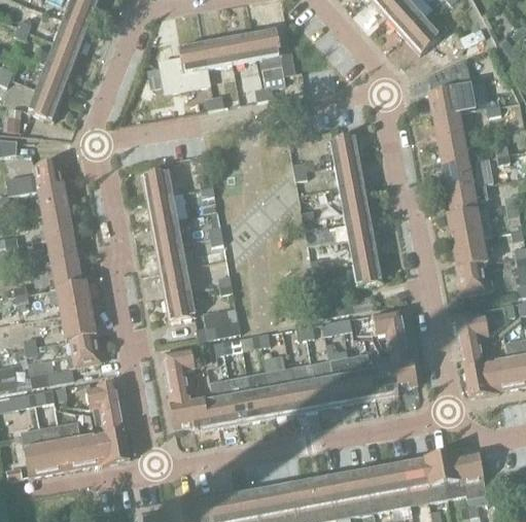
[(64,20),(90,29),(98,6),(83,0),(71,0),(64,20)]
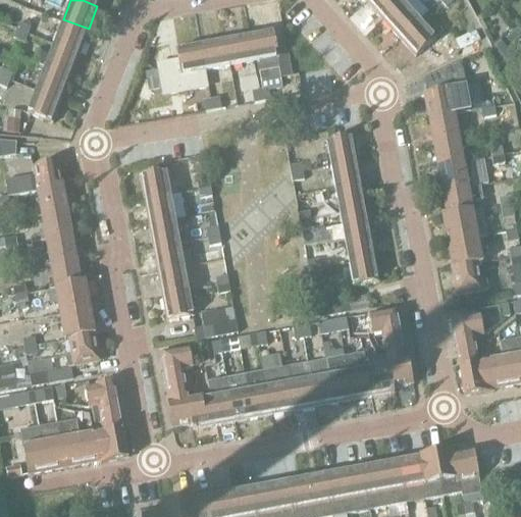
[(368,0),(383,16),(401,0),(368,0)]
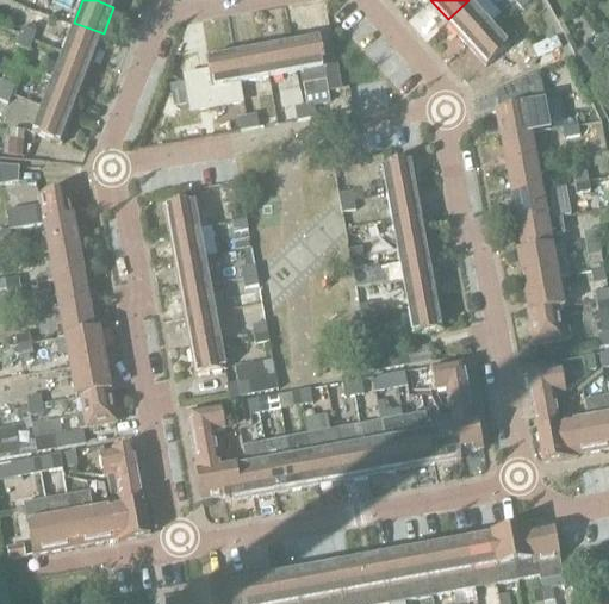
[(468,0),(448,19),(467,41),(502,11),(492,0),(468,0)]
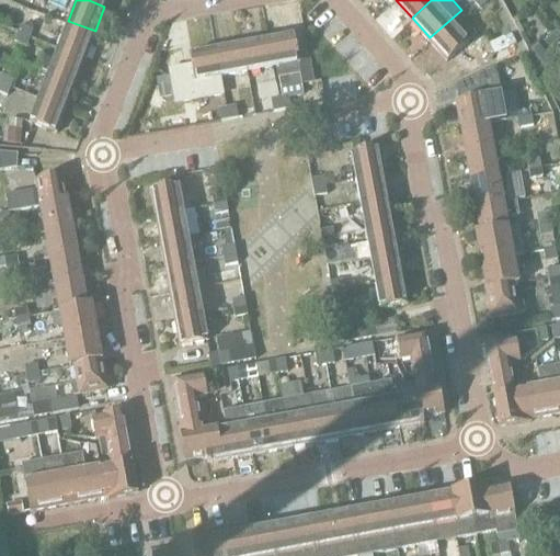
[(461,10),(430,37),(447,57),(478,30),(461,10)]
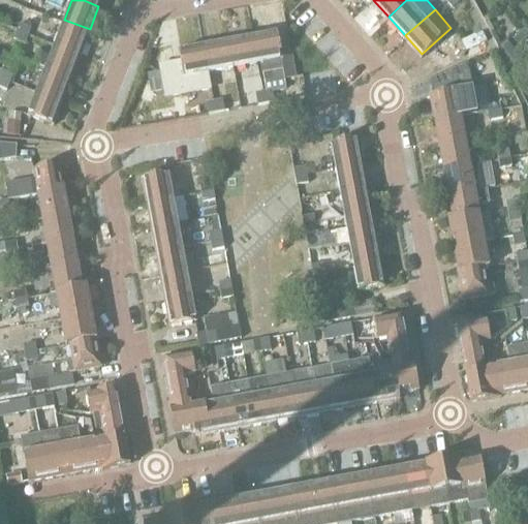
[(48,40),(55,43),(80,53),(90,29),(64,20),(62,26),(55,24),(48,40)]
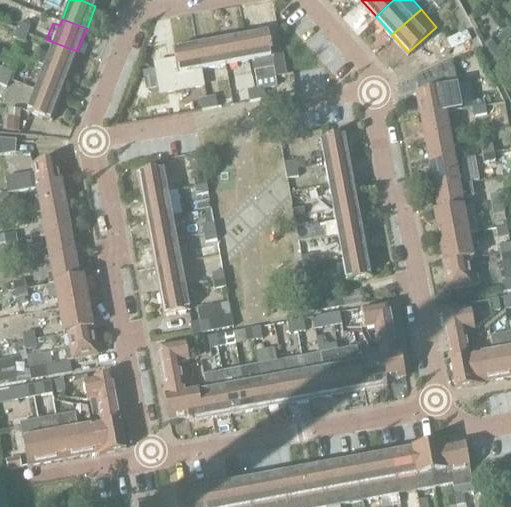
[(16,27),(27,32),(30,24),(19,20),(16,27)]
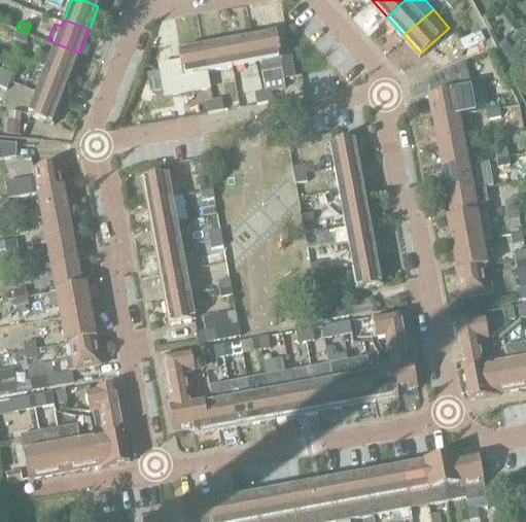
[(525,23),(511,36),(517,42),(525,34),(525,23)]
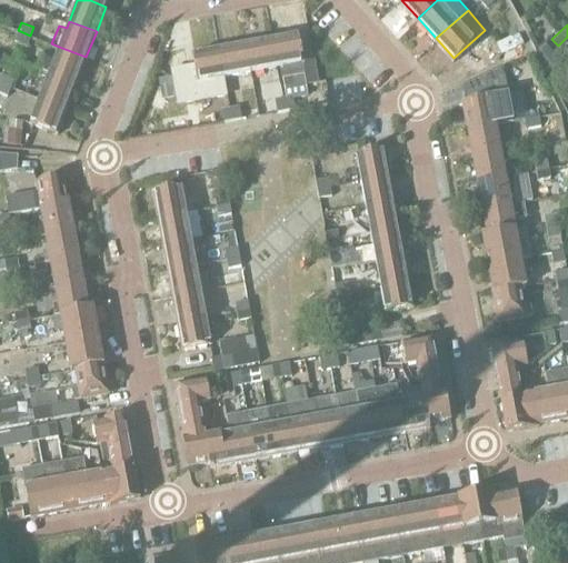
[(18,30),(15,39),(27,43),(30,36),(18,30)]
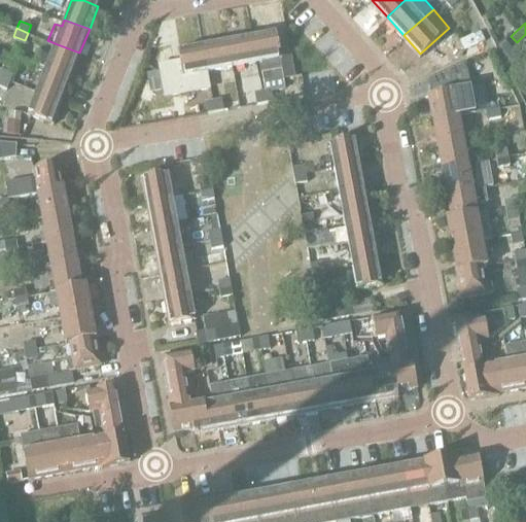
[(263,30),(252,32),(256,58),(258,58),(265,88),(270,87),(283,84),(281,75),(295,73),(291,53),(280,55),(276,28),(263,30)]
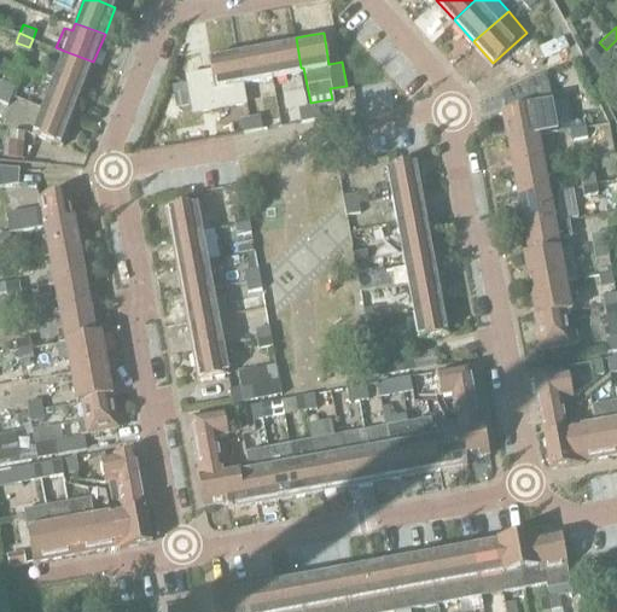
[(570,44),(565,34),(542,45),(546,54),(570,44)]
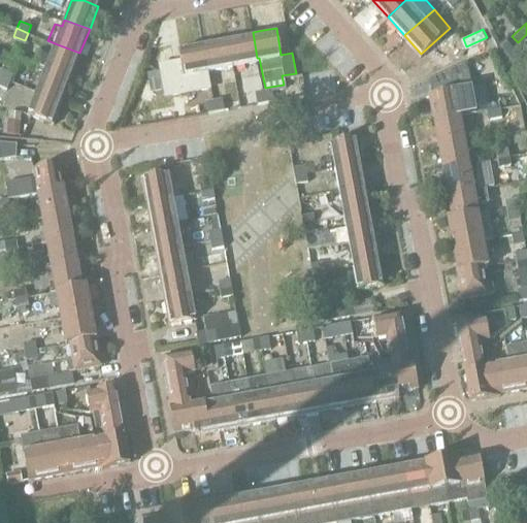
[(253,32),(228,36),(232,63),(257,58),(253,32)]
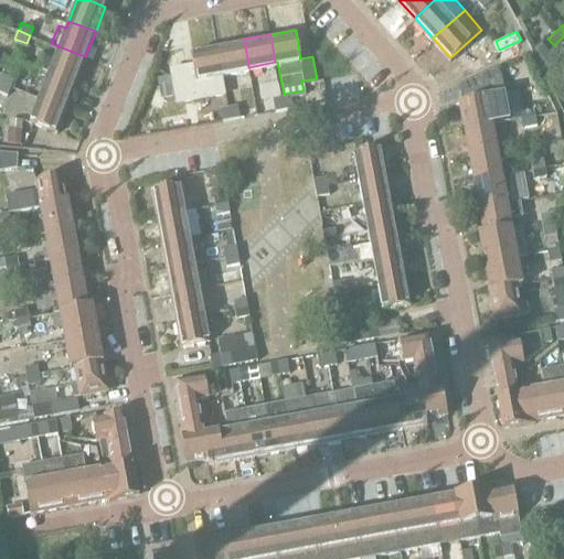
[(244,39),(216,44),(222,72),(248,67),(244,39)]
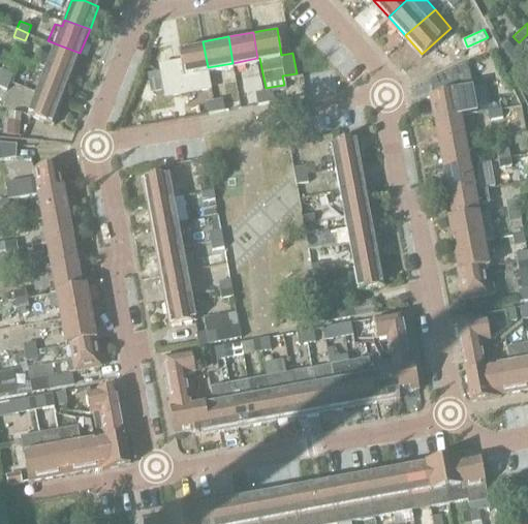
[(500,45),(501,49),(506,60),(520,51),(509,37),(500,45)]
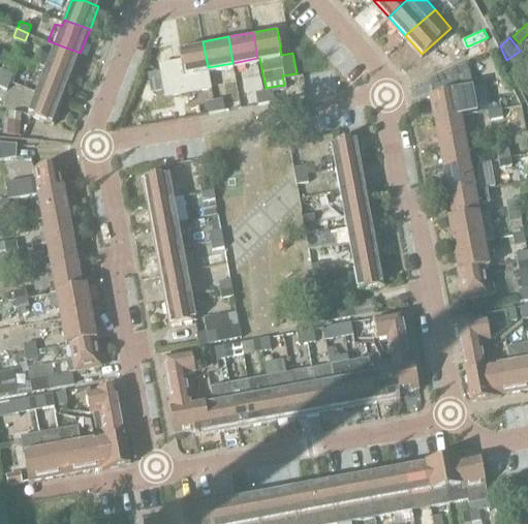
[(181,58),(159,62),(164,93),(211,85),(207,67),(208,67),(203,41),(179,47),(181,58)]
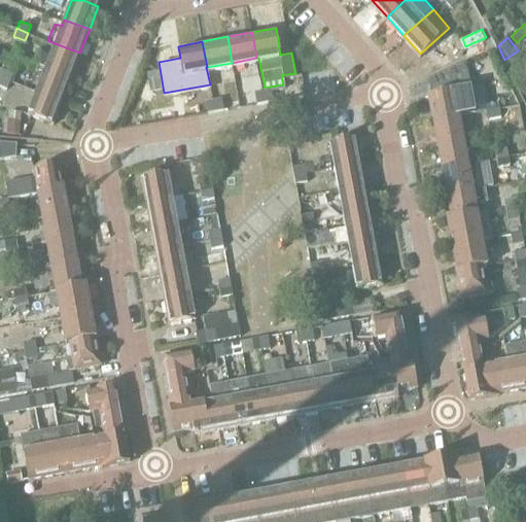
[(46,66),(71,75),(79,53),(55,43),(46,66)]
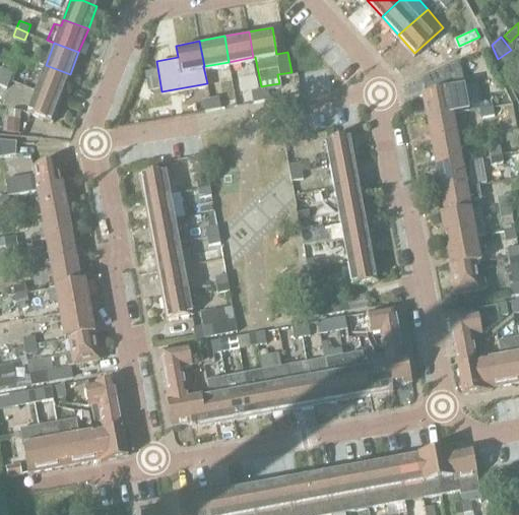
[(37,87),(61,97),(70,74),(46,65),(37,87)]
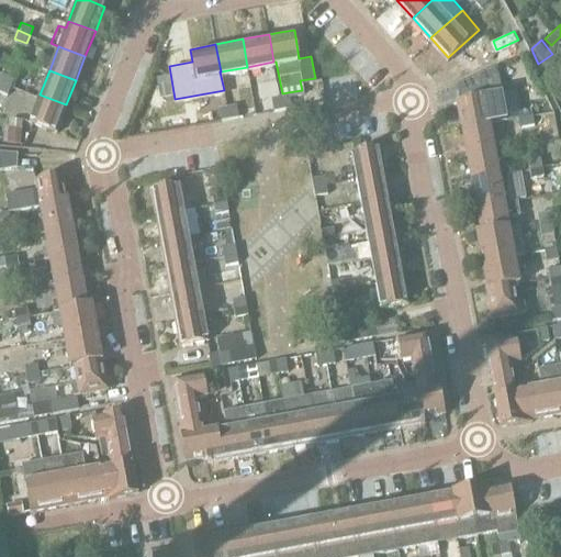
[(14,76),(2,71),(0,75),(0,79),(11,84),(14,76)]
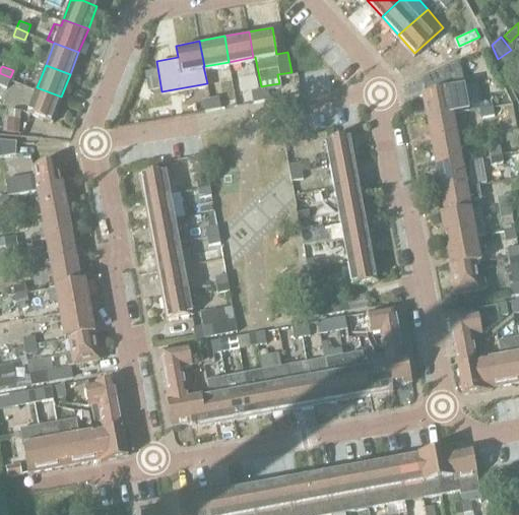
[(0,82),(7,85),(10,77),(0,73),(0,82)]
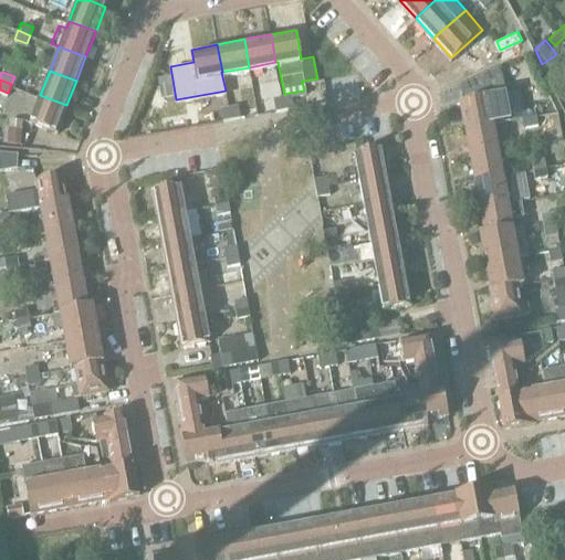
[(282,94),(284,106),(292,105),(290,93),(284,94),(282,94)]
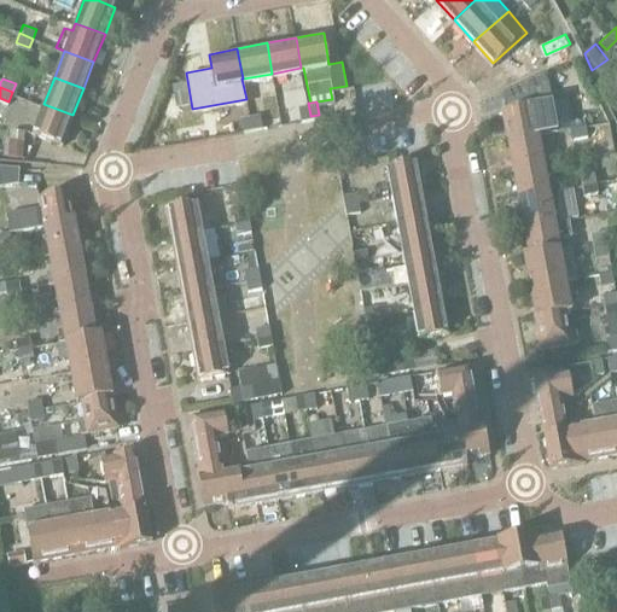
[(308,103),(298,104),(301,117),(308,116),(310,116),(308,103)]
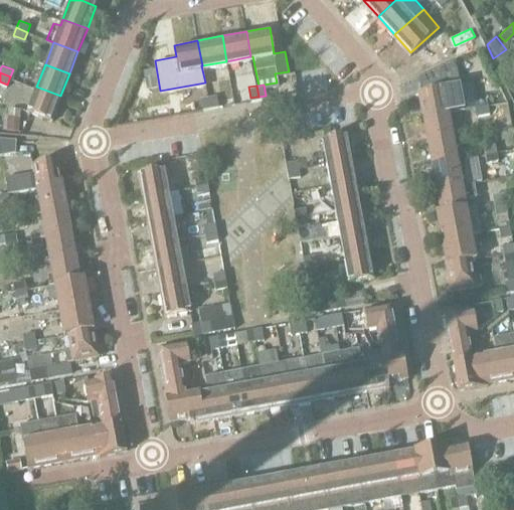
[(419,91),(423,114),(449,109),(445,86),(419,91)]
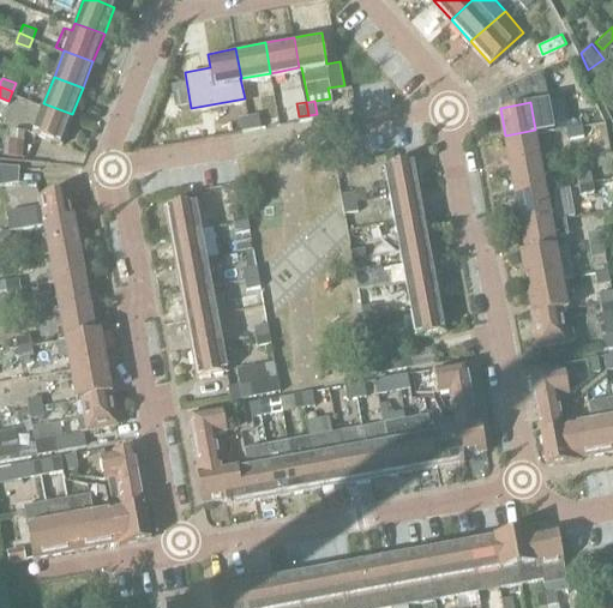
[(72,114),(43,103),(32,131),(61,142),(72,114)]
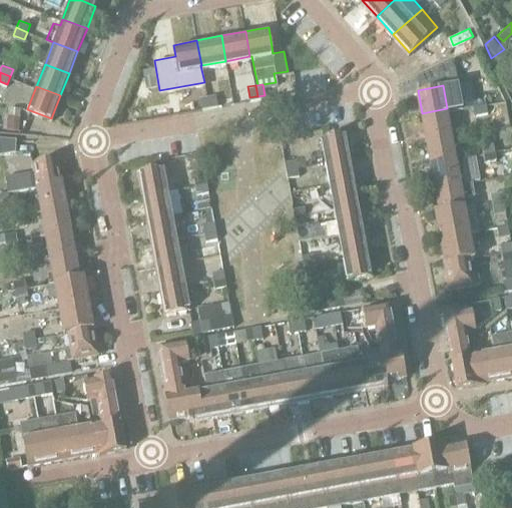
[(215,92),(207,94),(209,106),(217,104),(215,92)]
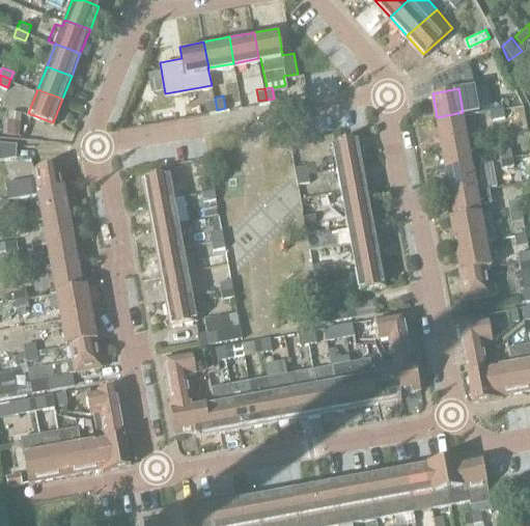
[(206,99),(208,111),(217,110),(215,98),(206,99)]
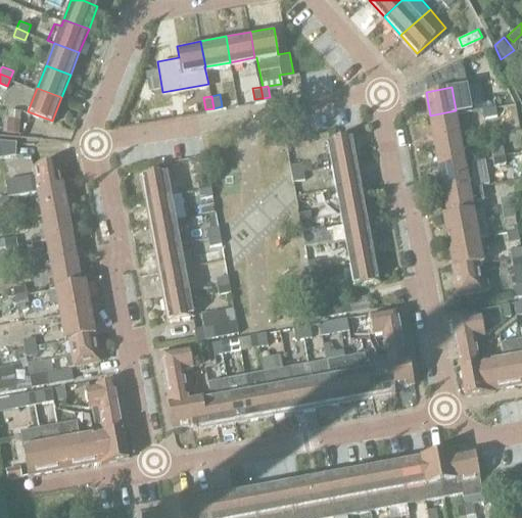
[(495,104),(481,107),(483,115),(497,113),(495,104)]
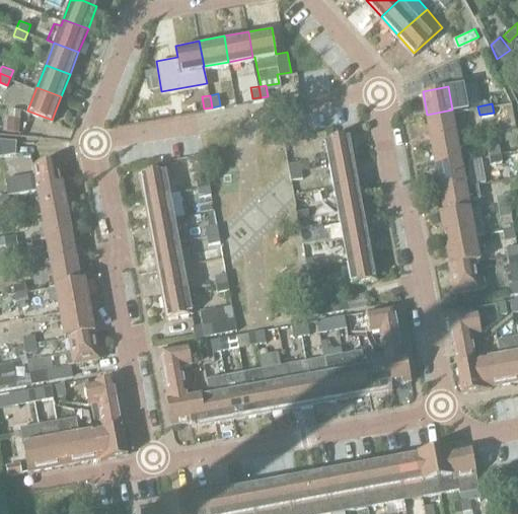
[(456,134),(457,136),(462,136),(460,125),(455,126),(452,109),(427,115),(431,138),(456,134)]
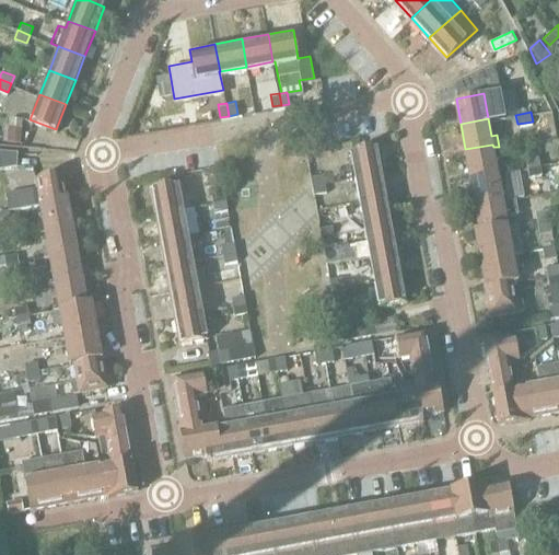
[(197,120),(172,123),(173,141),(198,139),(197,120)]
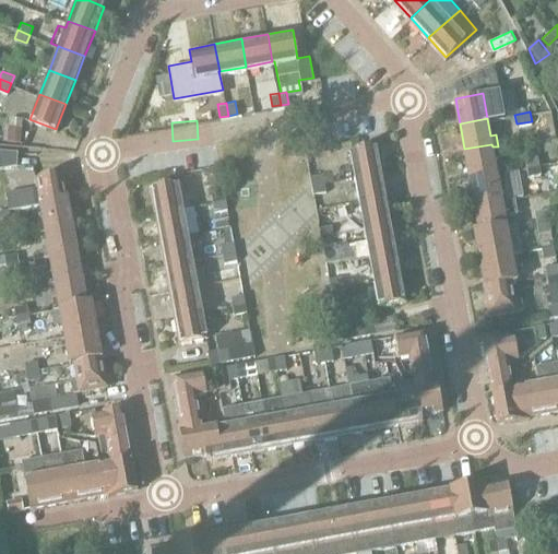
[(22,140),(23,124),(10,122),(8,139),(22,140)]
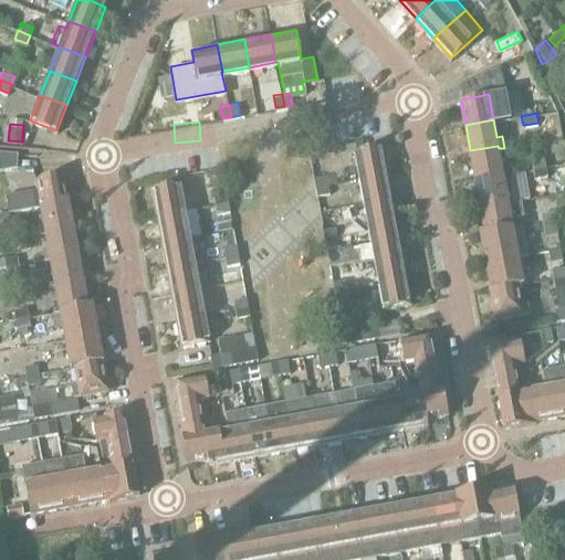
[(384,145),(355,150),(359,176),(388,171),(384,145)]
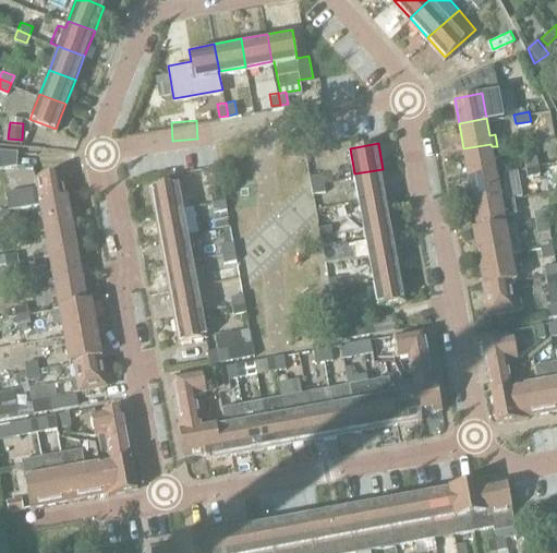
[(463,148),(468,175),(496,170),(496,171),(501,170),(499,159),(494,160),(492,146),(491,144),(463,148)]
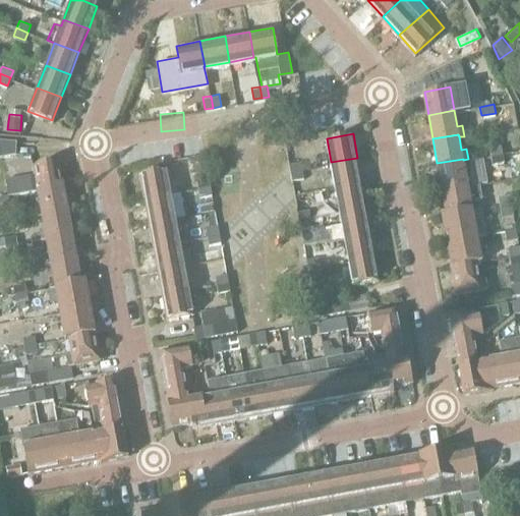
[(0,155),(17,153),(17,139),(0,137),(0,155)]
